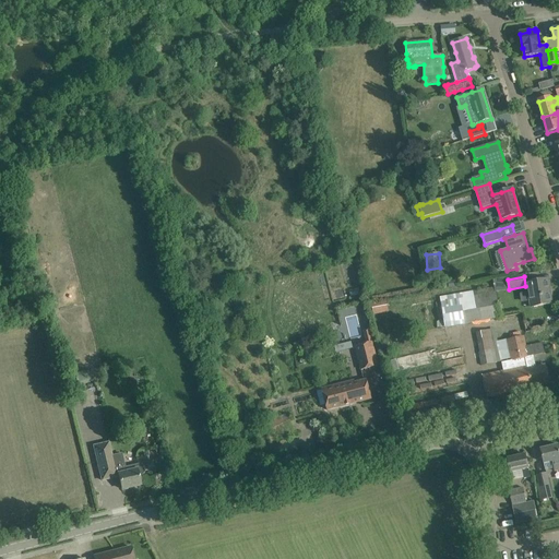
[(536,282),(527,283),(532,308),(540,306),(551,305),(547,280),(536,282)]
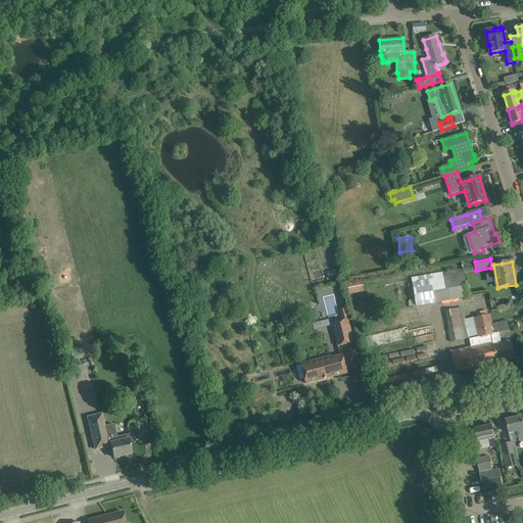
[(469,298),(466,277),(445,280),(444,273),(412,278),(414,288),(399,290),(400,298),(395,299),(397,310),(469,298)]
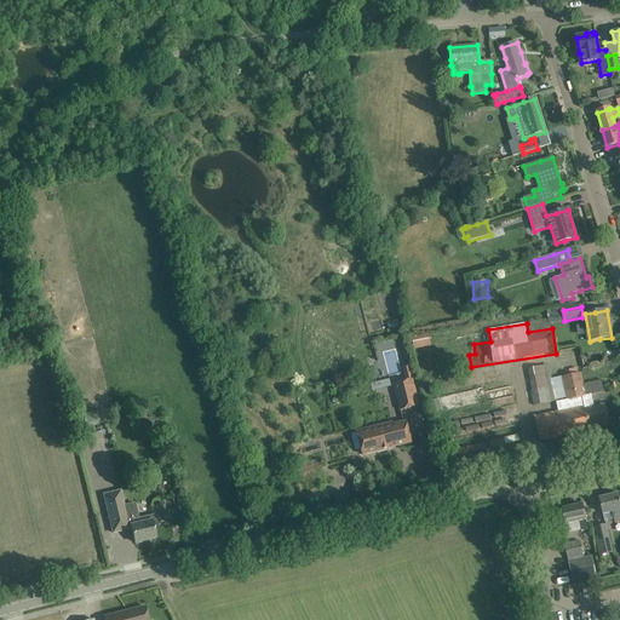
[(415,334),(417,349),(434,346),(432,333),(415,334)]
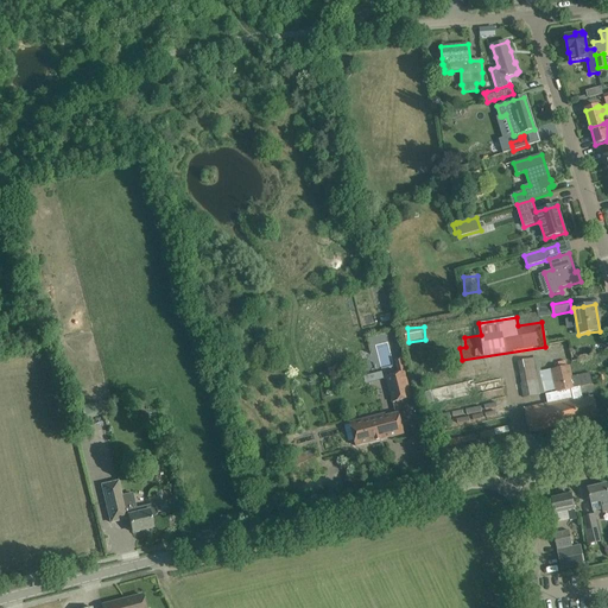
[(398,373),(386,378),(393,403),(411,398),(400,358),(394,360),(398,373)]
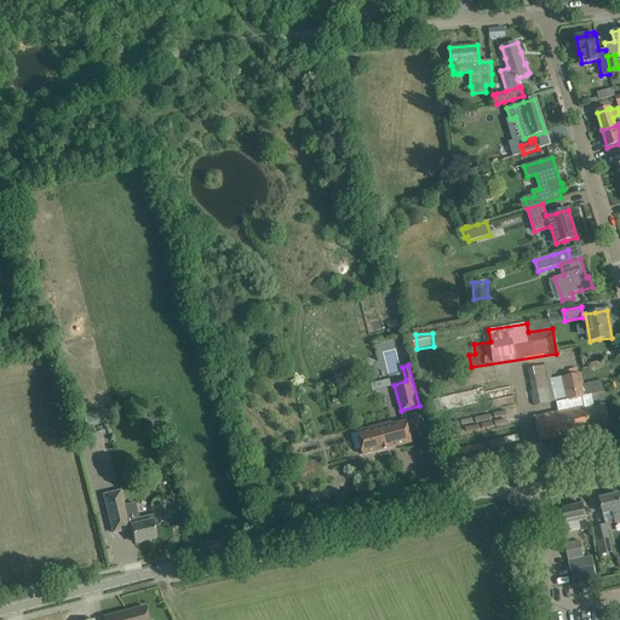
[(544,366),(527,369),(532,392),(530,392),(534,406),(535,406),(551,402),(549,389),(547,383),(544,366)]
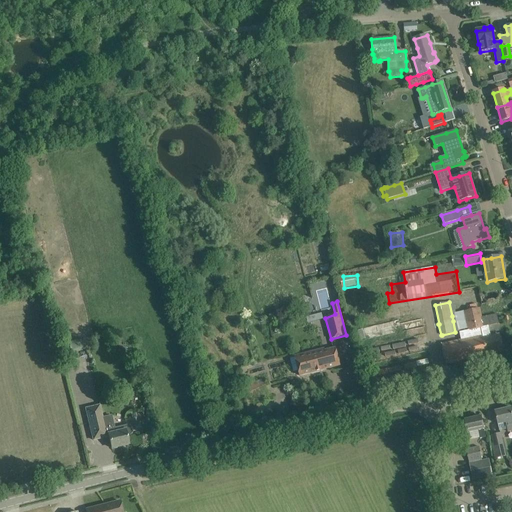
[(461,341),(442,345),(444,354),(446,364),(503,352),(499,335),(491,337),(488,326),(498,324),(496,315),(481,318),(479,310),(470,312),(466,313),(470,330),(459,332),(461,341)]
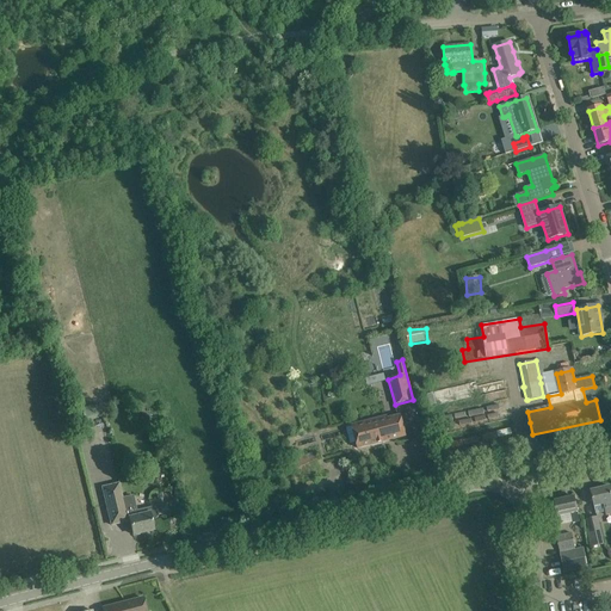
[(100,405),(81,408),(85,421),(103,417),(100,405)]
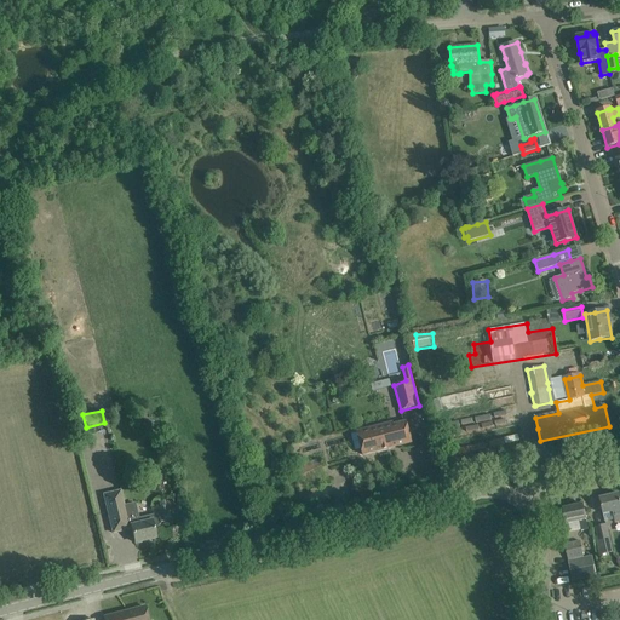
[(144,422),(142,440),(153,441),(155,423),(144,422)]
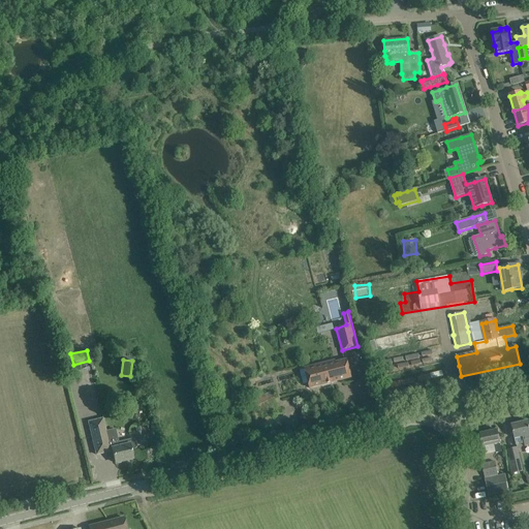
[(305,369),(300,371),(303,384),(308,383),(310,389),(351,378),(348,368),(346,360),(335,363),(335,361),(305,368),(305,369)]
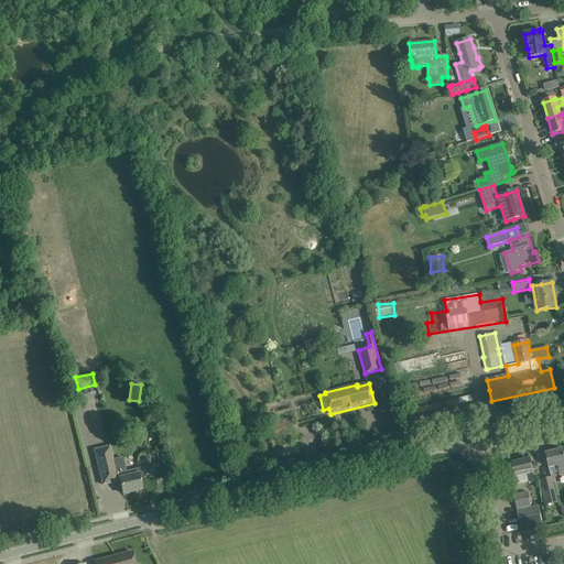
[(456,410),(473,409),(472,398),(455,399),(456,410)]
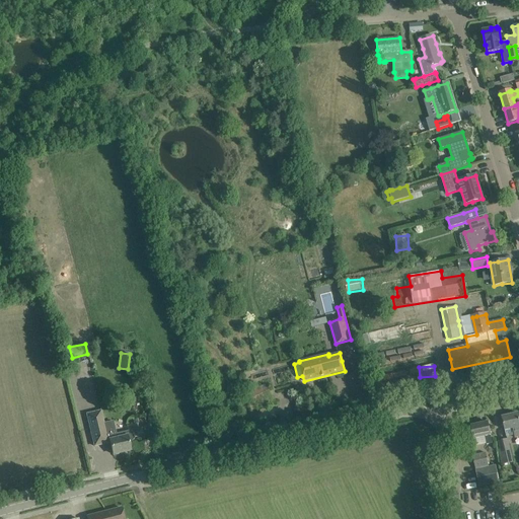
[(100,412),(87,415),(90,428),(92,438),(105,435),(106,439),(107,439),(109,441),(110,443),(113,454),(123,452),(124,454),(129,453),(130,451),(128,442),(132,441),(134,438),(132,433),(130,432),(116,435),(113,422),(103,424),(100,412)]
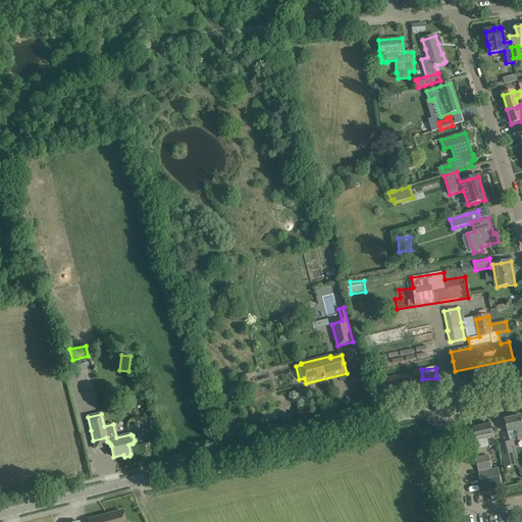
[(521,421),(521,416),(505,420),(507,430),(508,433),(516,431),(517,437),(518,439),(521,438),(521,421)]
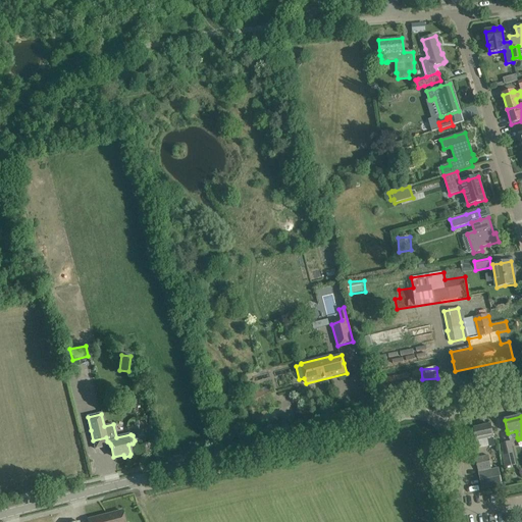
[(490,425),(474,428),(476,441),(486,439),(487,439),(489,447),(496,446),(492,434),(490,425)]
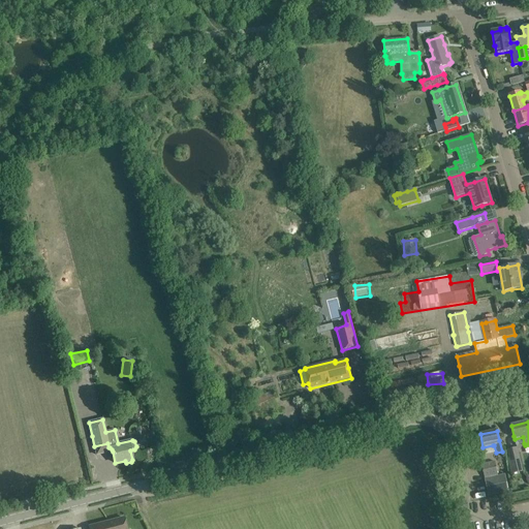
[(517,447),(507,449),(511,465),(509,465),(511,474),(522,471),(517,447)]
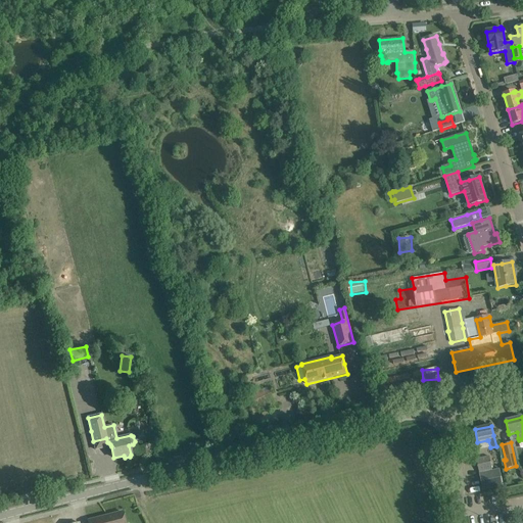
[(486,458),(476,460),(479,472),(492,469),(489,457),(486,458)]
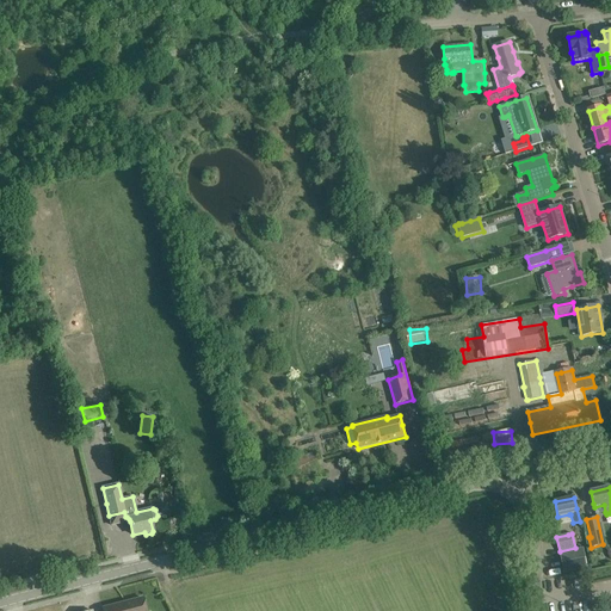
[(575,550),(560,554),(565,573),(575,571),(587,568),(584,549),(575,550)]
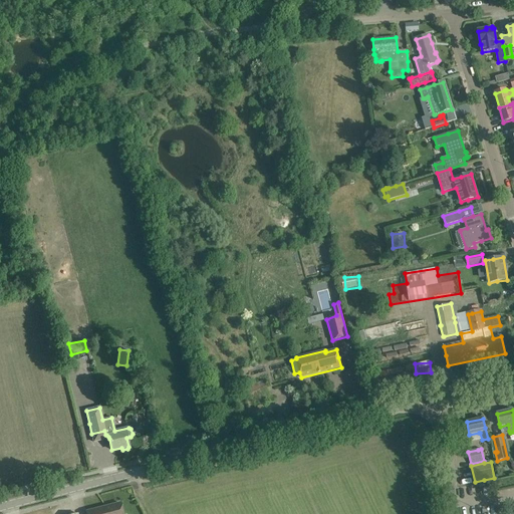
[(119,503),(85,512),(85,513),(121,513),(122,513),(119,503)]
